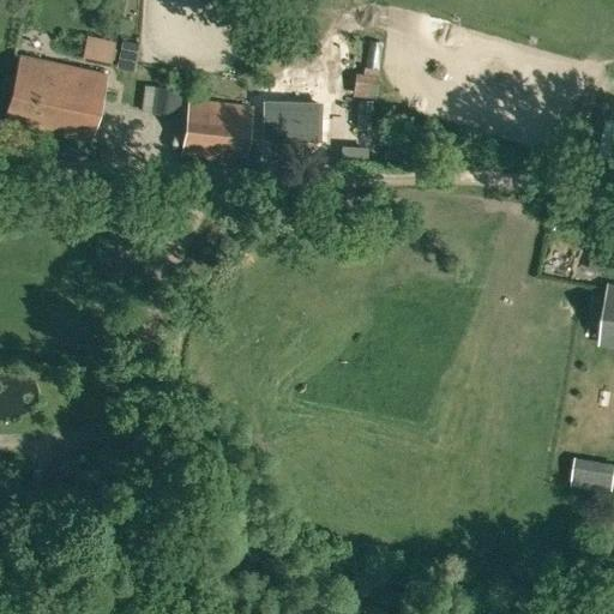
[(80,60),(110,67),(116,41),(86,34),(80,60)]
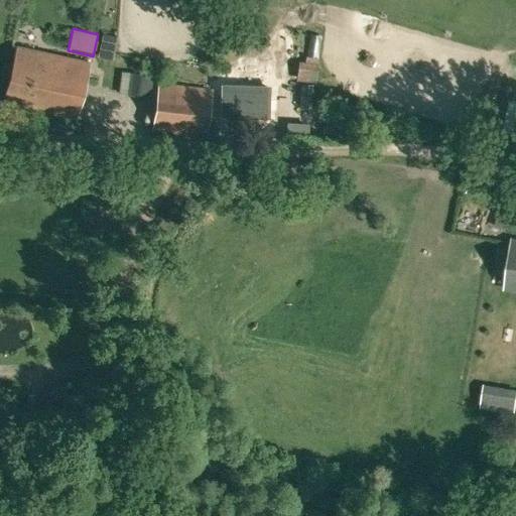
[(87,61),(72,58),(17,46),(4,102),(76,118),(89,62),(87,61)]
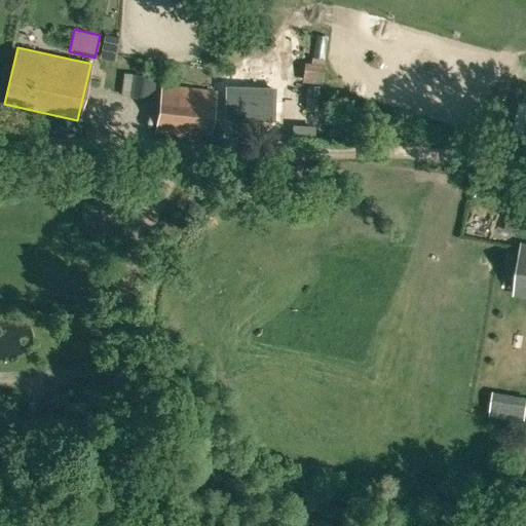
[(304,62),(303,80),(321,81),(323,64),(311,63),(305,62),(304,62)]
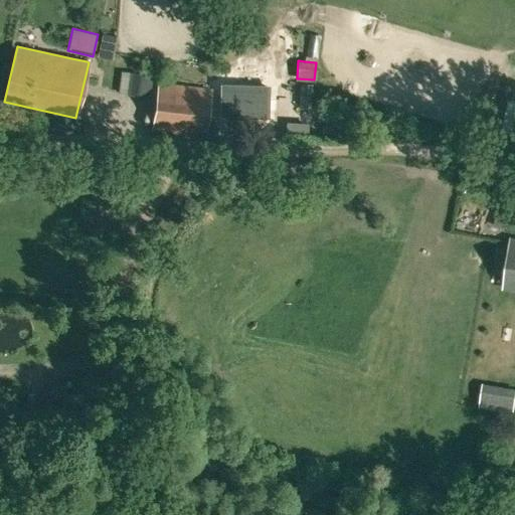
[(127,72),(124,94),(149,97),(152,75),(127,72)]
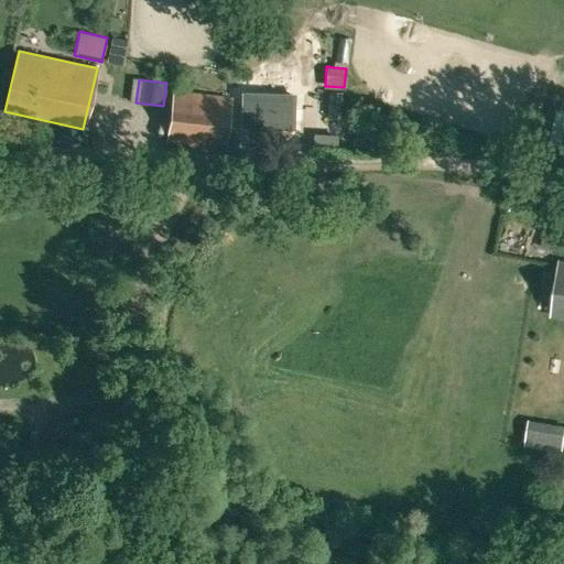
[(232,98),(173,90),(166,141),(226,149),(232,98)]
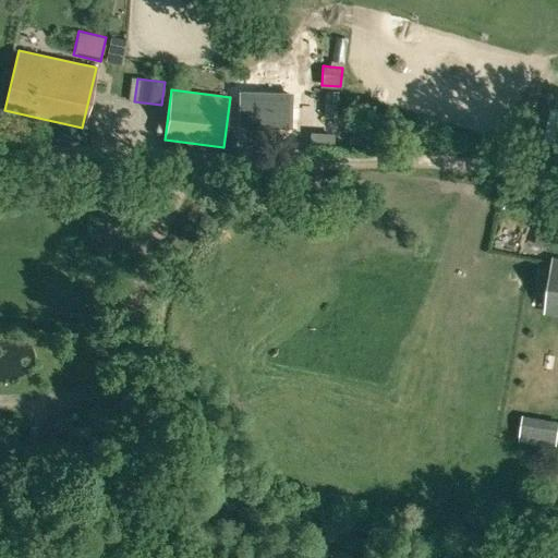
[(244,92),(244,122),(246,122),(292,123),(293,123),(293,92),(244,92)]
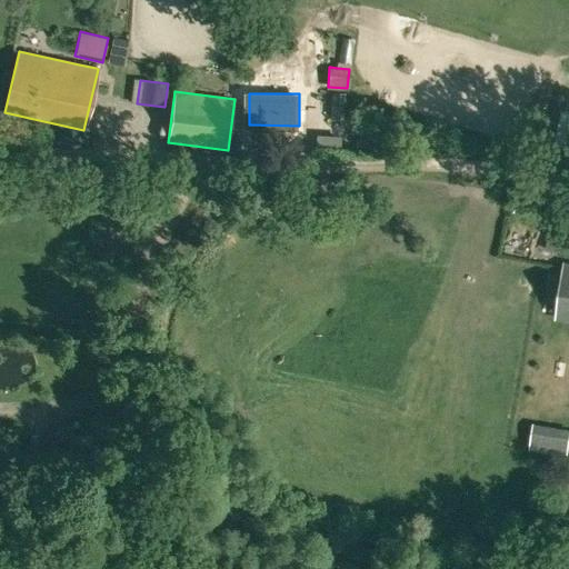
[(568,131),(549,127),(543,147),(568,155),(568,131)]
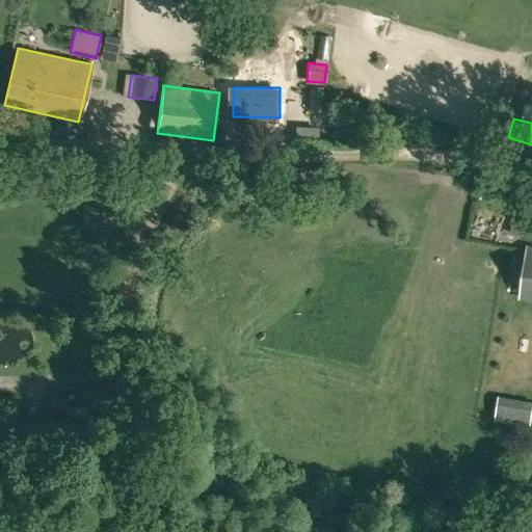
[(531,218),(514,215),(510,233),(531,237),(531,218)]
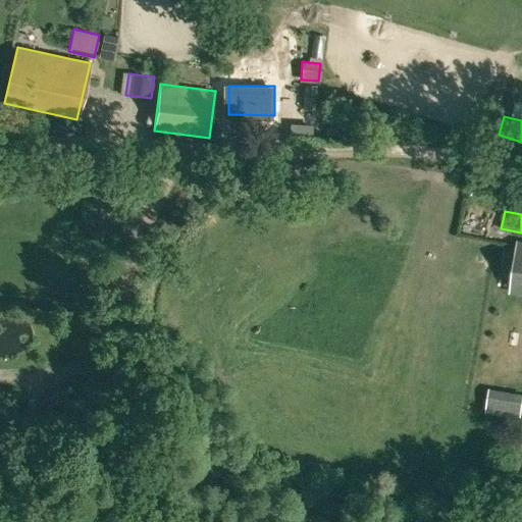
[(521,294),(521,242),(517,242),(510,293),(521,294)]
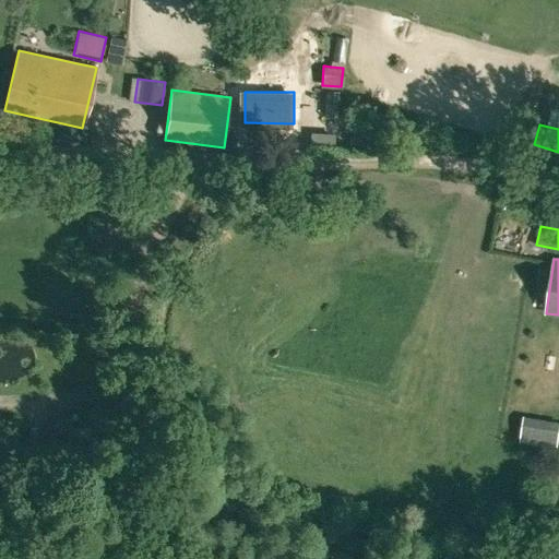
[(558,421),(524,417),(521,443),(558,449),(558,441),(558,421)]
